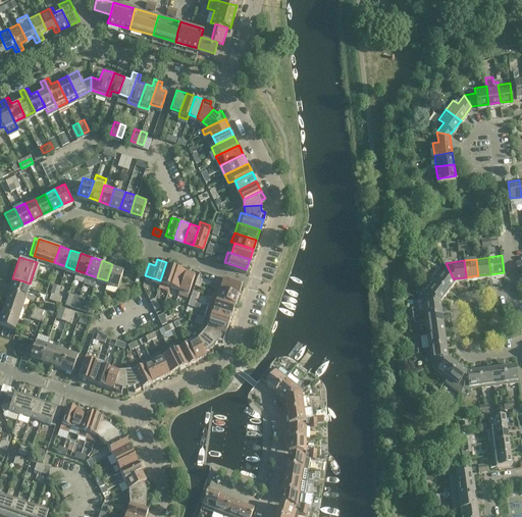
[(160,280),(158,285),(168,289),(169,283),(176,265),(166,262),(160,280)]
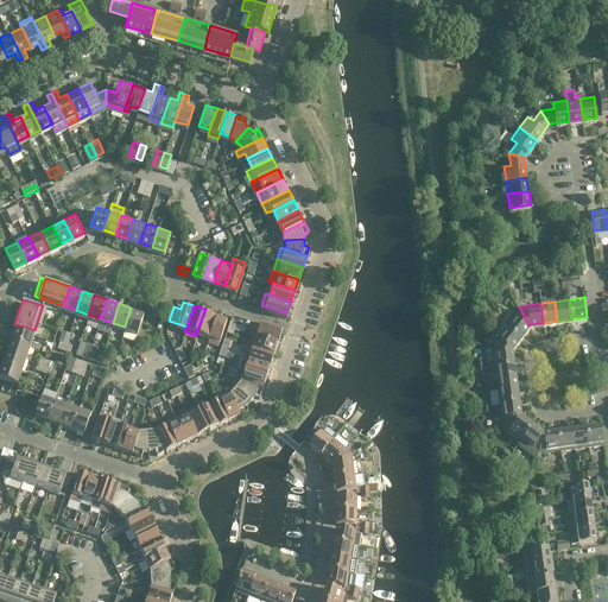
[(505,324),(520,336),(529,325),(519,306),(505,324)]
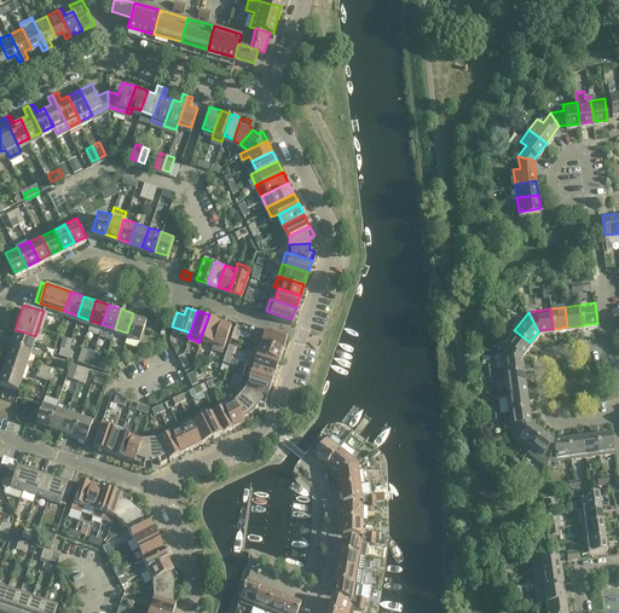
[(139,337),(146,317),(133,313),(127,333),(139,337)]
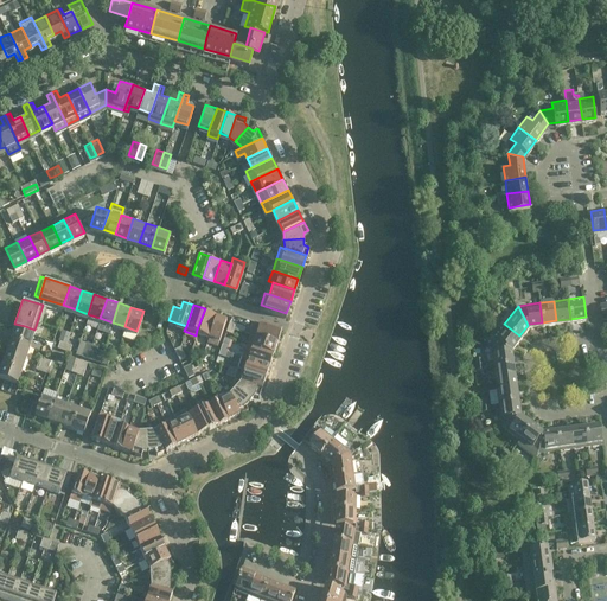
[(216,312),(205,308),(197,330),(209,333),(216,312)]
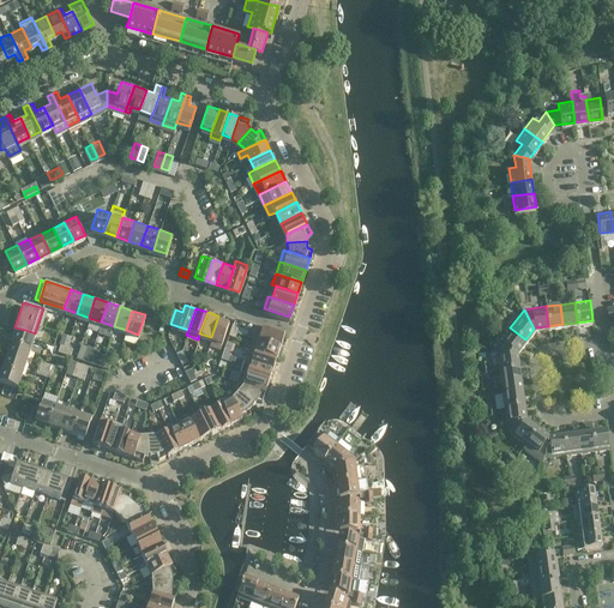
[(211,337),(210,342),(220,345),(222,341),(229,319),(218,315),(211,337)]
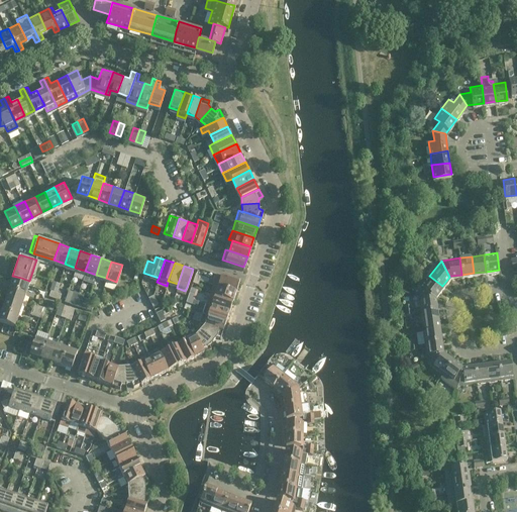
[(236,288),(239,279),(217,271),(213,281),(236,288)]
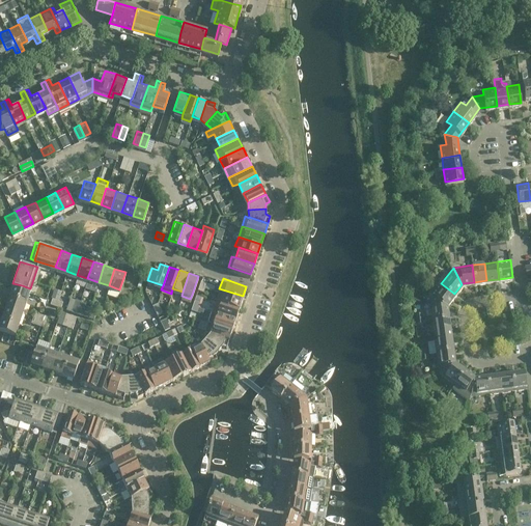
[(429,299),(447,303),(454,294),(441,283),(437,280),(429,289),(434,294),(429,299)]
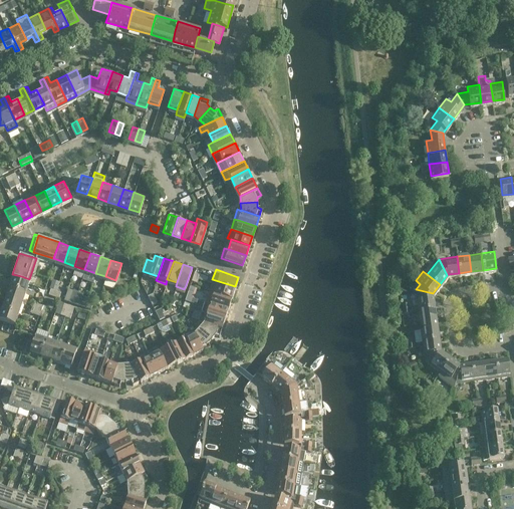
[(29,279),(21,276),(12,274),(9,284),(25,290),(29,279)]
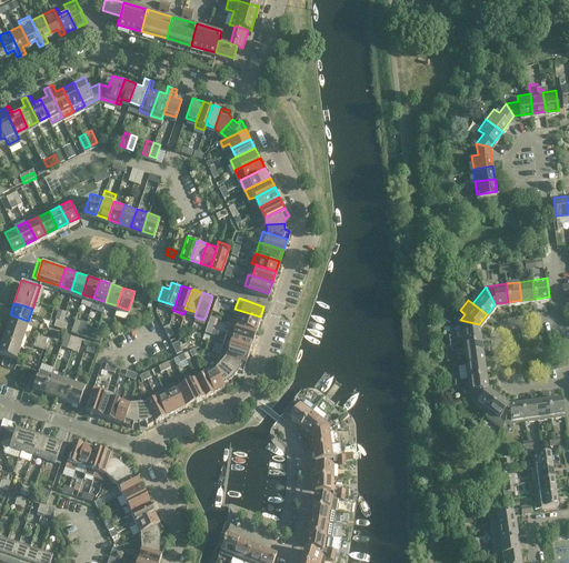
[(59,305),(56,314),(62,317),(65,308),(59,305)]
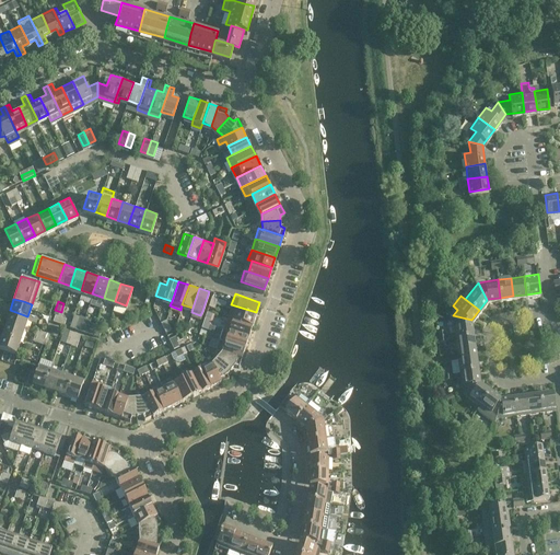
[(256,312),(231,304),(228,314),(253,323),(256,312)]
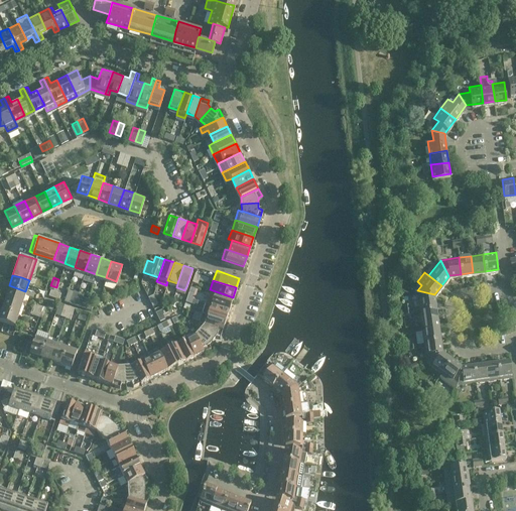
[(25,291),(9,285),(5,295),(22,301),(25,291)]
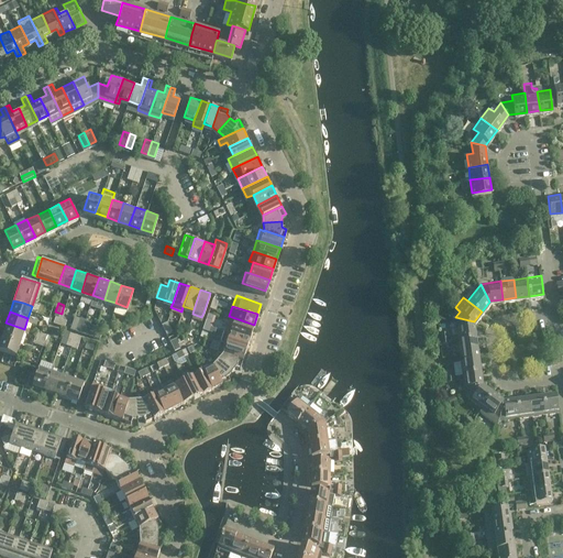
[(250,336),(254,325),(229,316),(224,327),(250,336)]
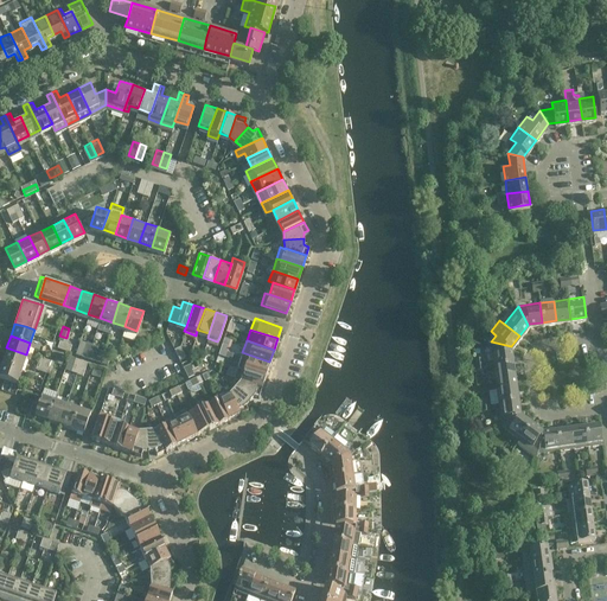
[(513,362),(511,347),(511,346),(491,341),(493,364),(513,362)]
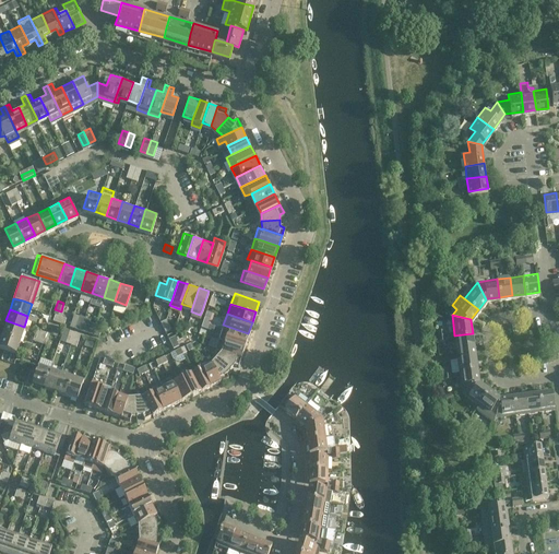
[(24,327),(6,320),(2,332),(20,338),(24,327)]
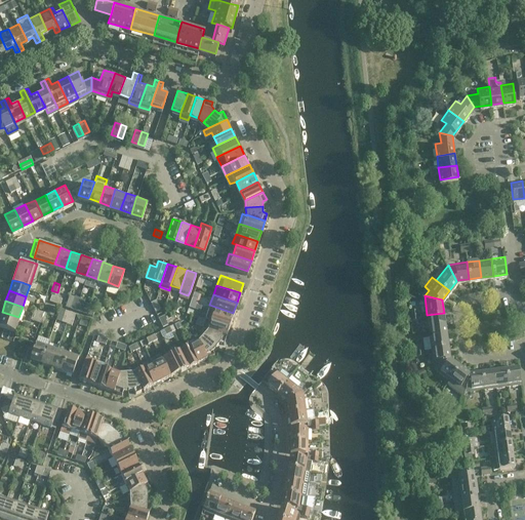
[(49,302),(46,309),(52,311),(55,304),(49,302)]
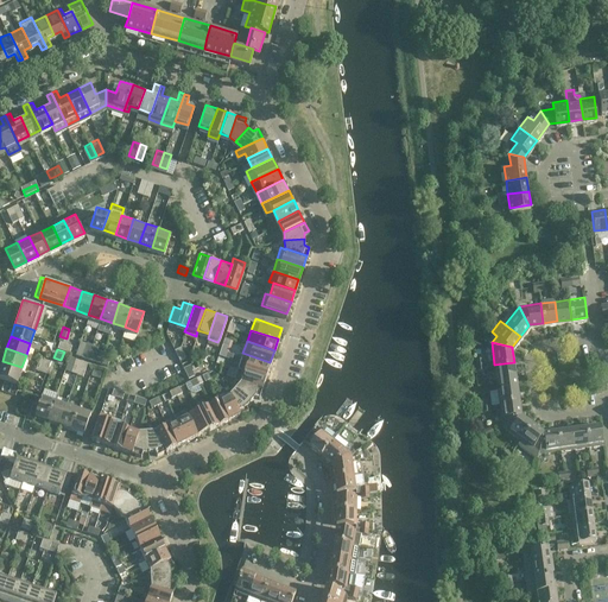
[(266,373),(270,362),(242,353),(239,363),(240,365),(266,373)]
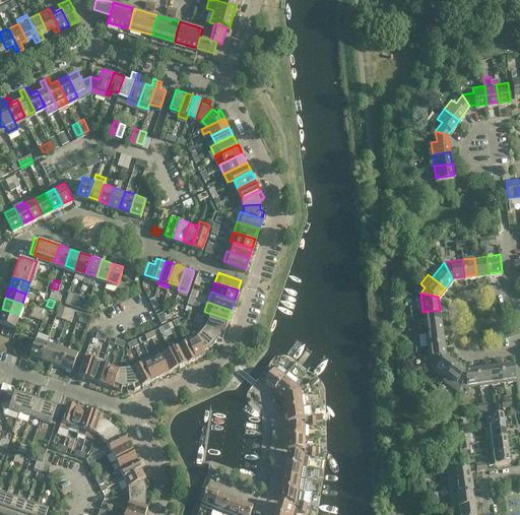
[(0,313),(0,319),(14,325),(18,314),(2,309),(0,313)]
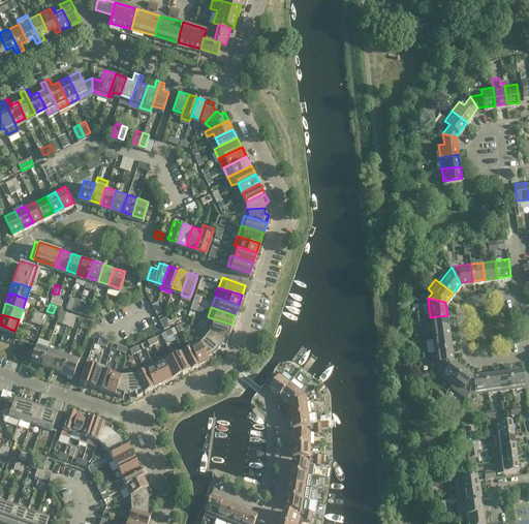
[(188,320),(197,324),(199,317),(190,314),(188,320)]
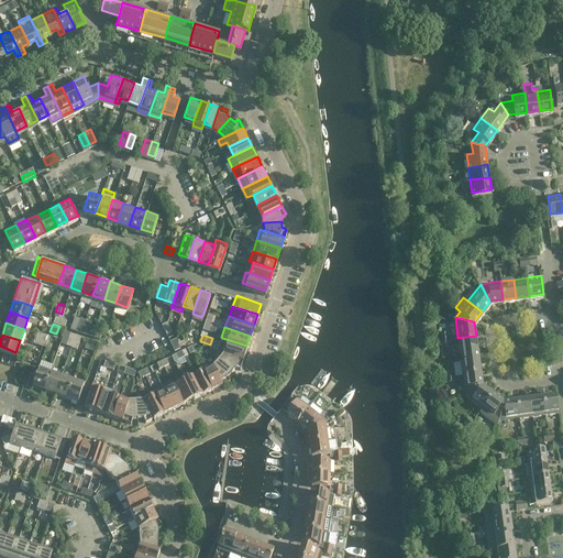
[(481,369),(478,352),(476,336),(457,338),(461,354),(463,371),(481,369)]
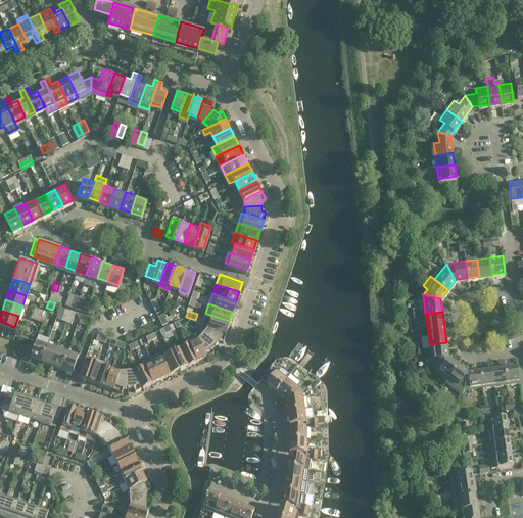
[(229,321),(206,314),(205,313),(201,323),(207,325),(226,331),(229,321)]
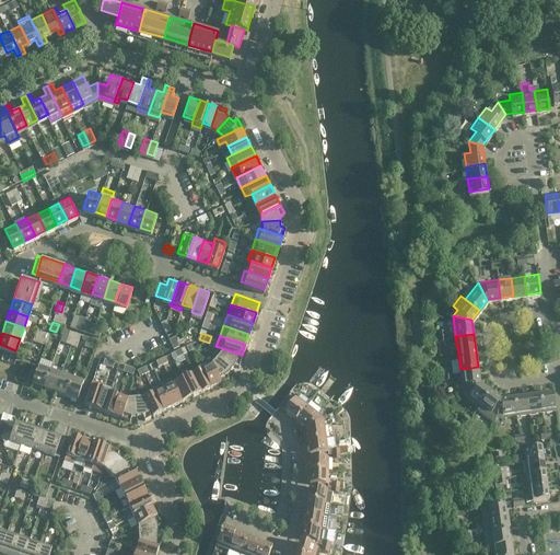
[(222,348),(217,354),(231,366),(234,362),(238,363),(242,355),(222,348)]
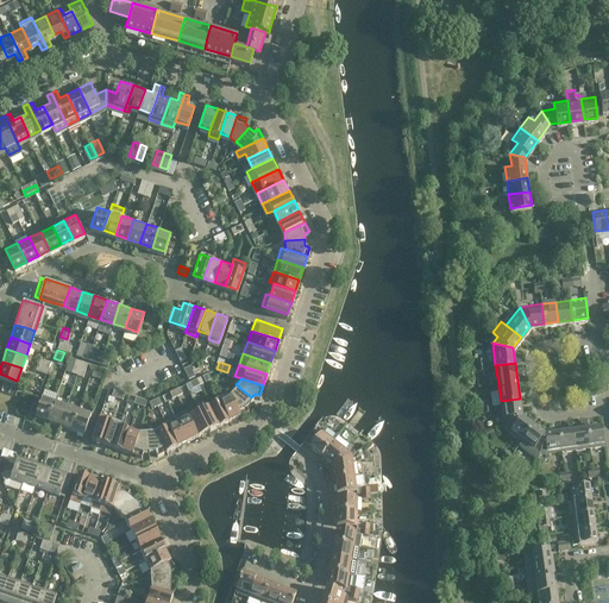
[(199,381),(187,387),(190,396),(203,389),(199,381)]
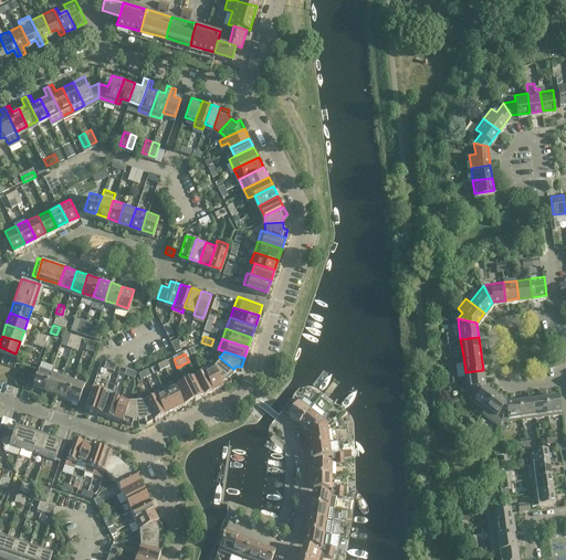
[(223,382),(231,378),(229,373),(233,369),(219,357),(213,363),(223,382)]
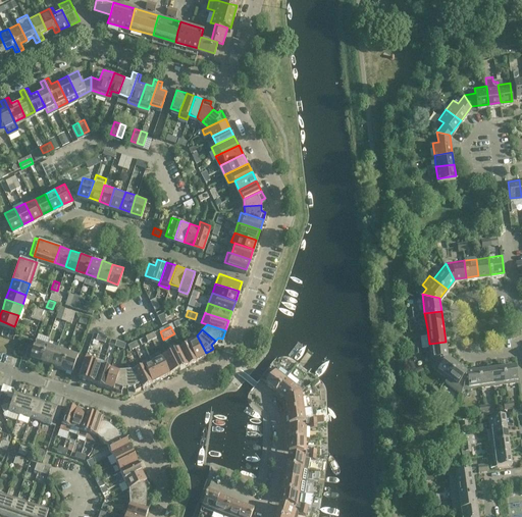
[(197,335),(188,340),(197,357),(206,353),(197,335)]
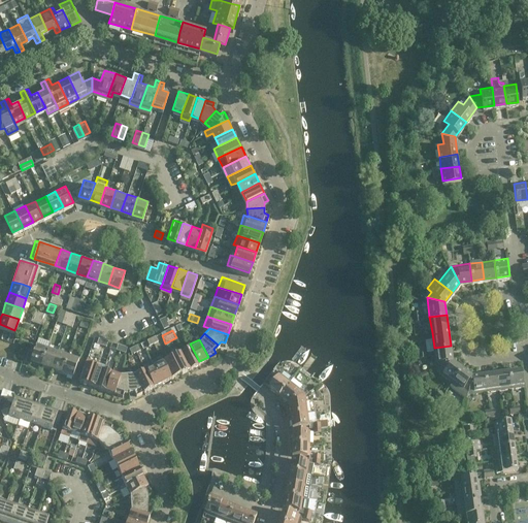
[(46,345),(36,341),(30,358),(41,362),(46,345)]
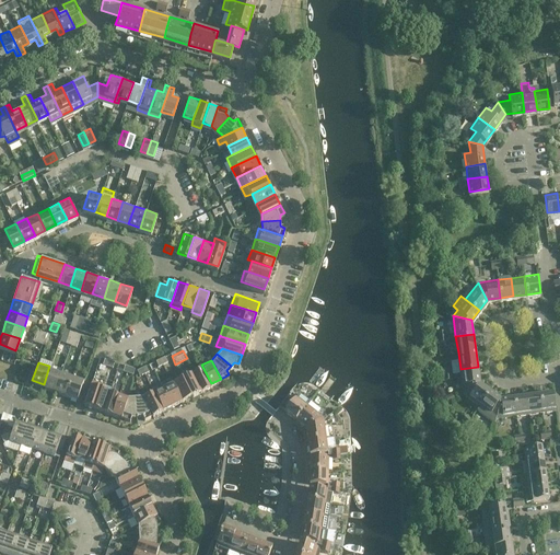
[(202,388),(211,383),(201,365),(193,369),(202,388)]
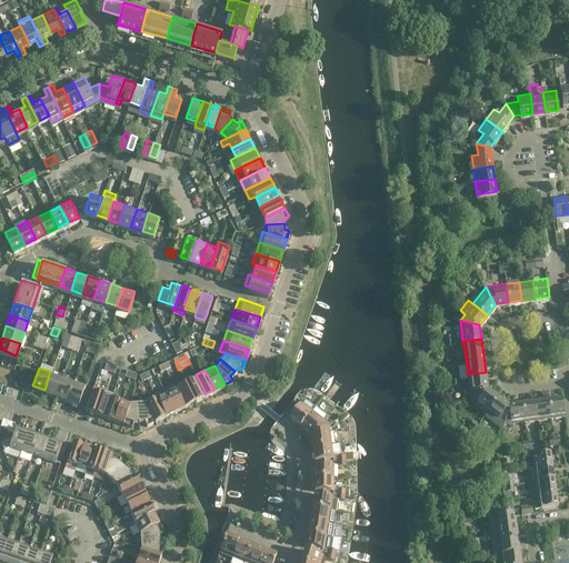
[(278,381),(280,372),(273,370),(270,378),(278,381)]
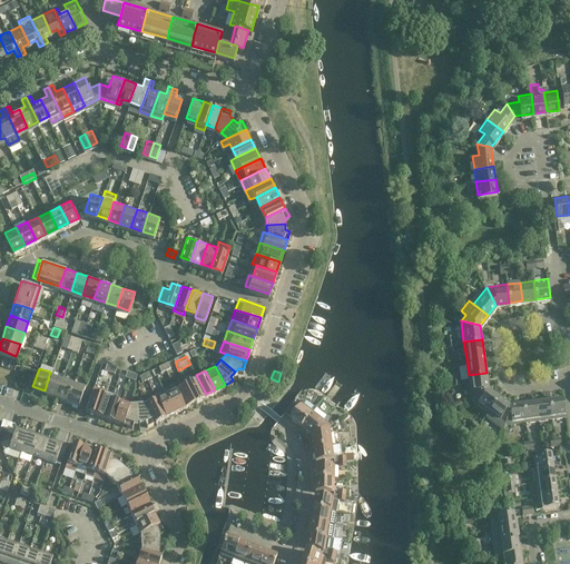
[(50,372),(45,391),(56,394),(62,376),(50,372)]
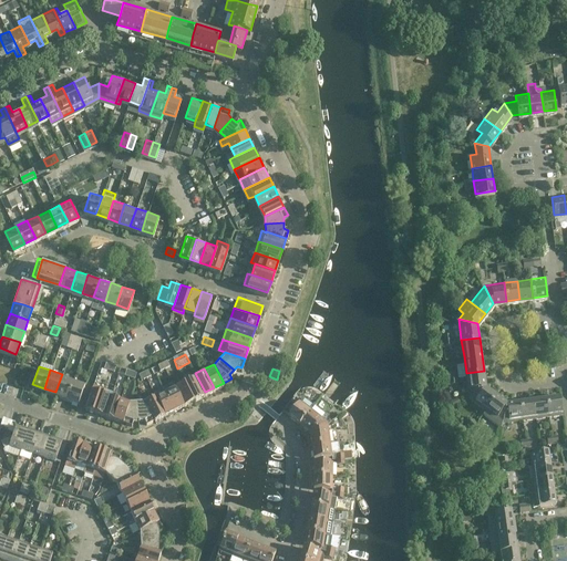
[(486,384),(484,371),(466,373),(468,394),(486,384)]
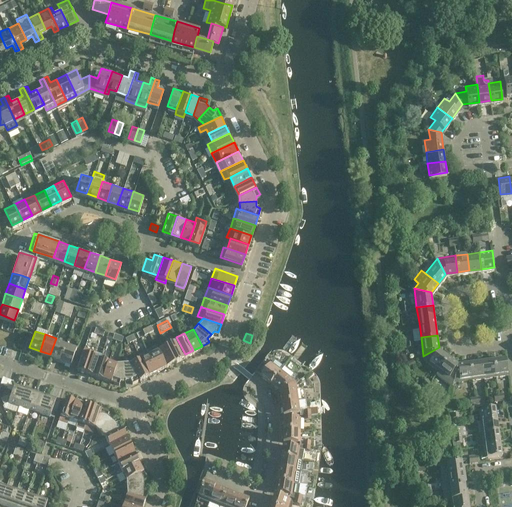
[(167,342),(175,359),(185,354),(176,337),(167,342)]
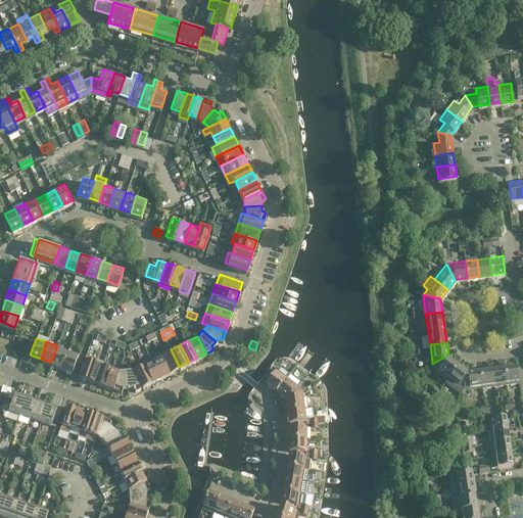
[(57,345),(51,362),(61,366),(67,348),(57,345)]
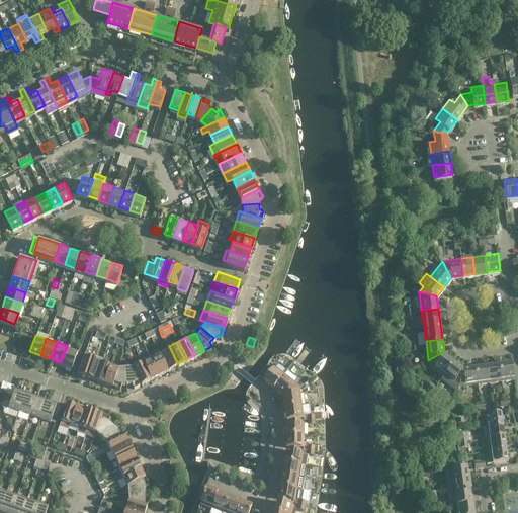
[(72,365),(77,349),(67,345),(61,362),(72,365)]
